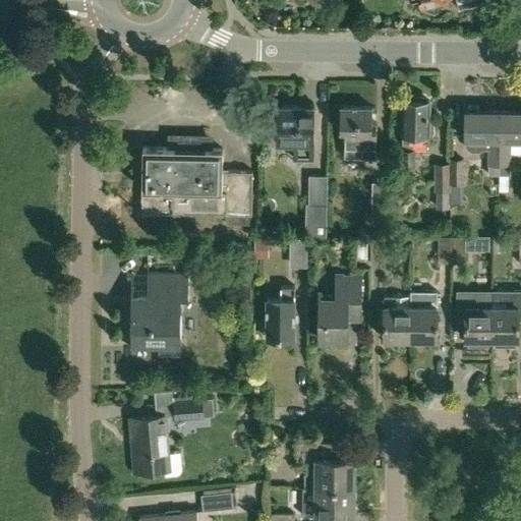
[(418,0),(420,5),(436,0),(457,0),(460,10),(489,3),(488,0),(418,0)]
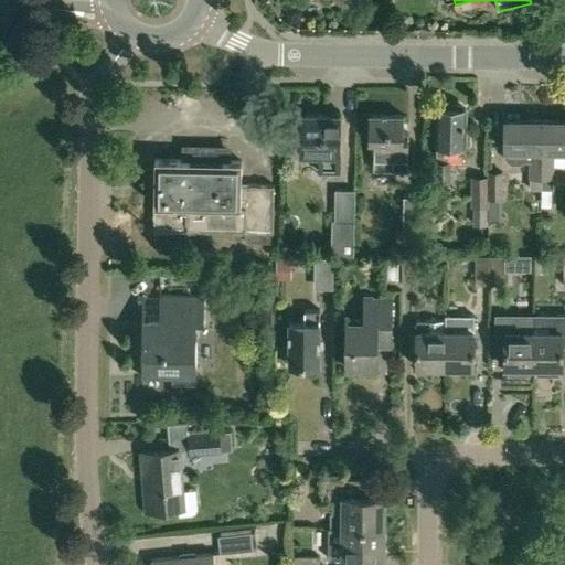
[(467,129),(465,129),(466,108),(437,107),(437,144),(436,155),(465,155),(465,145),(470,146),(470,134),(470,132),(469,131),(468,130),(467,129)]
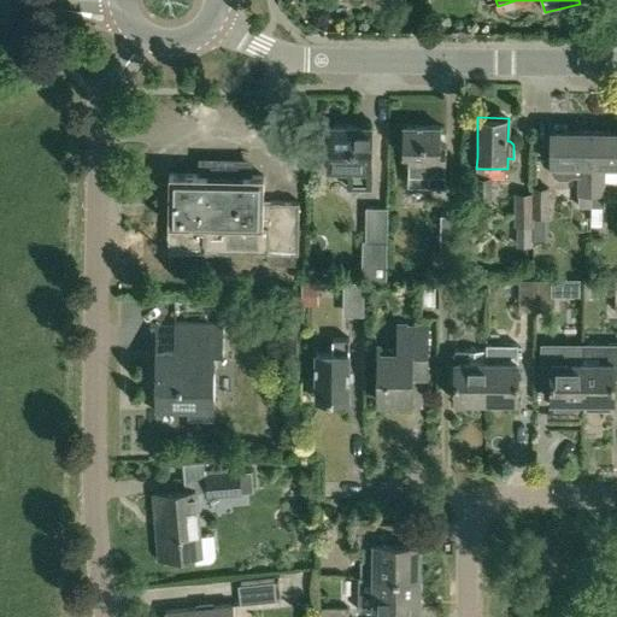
[(347,169),(347,188),(370,188),(371,124),(329,124),(328,169),(347,169)]
